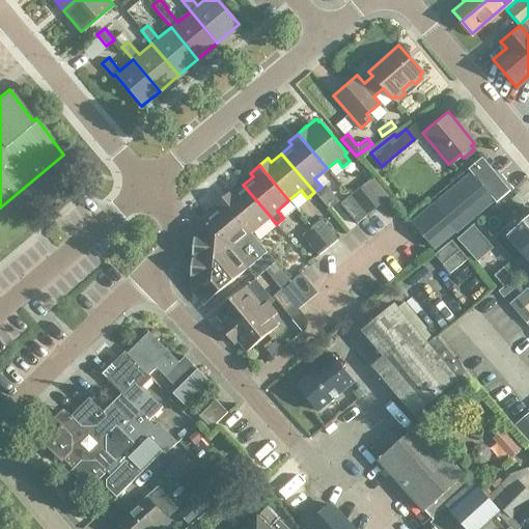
[(454,230),(493,198),(496,195),(495,194),(492,196),(473,173),(476,171),(474,169),(411,222),(433,247),(454,229),(454,230)]
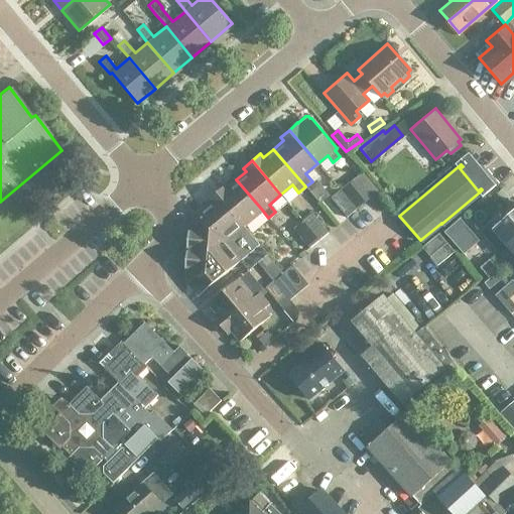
[(224,184),(215,191),(243,226),(262,210),(236,179),(227,188),(224,184)]
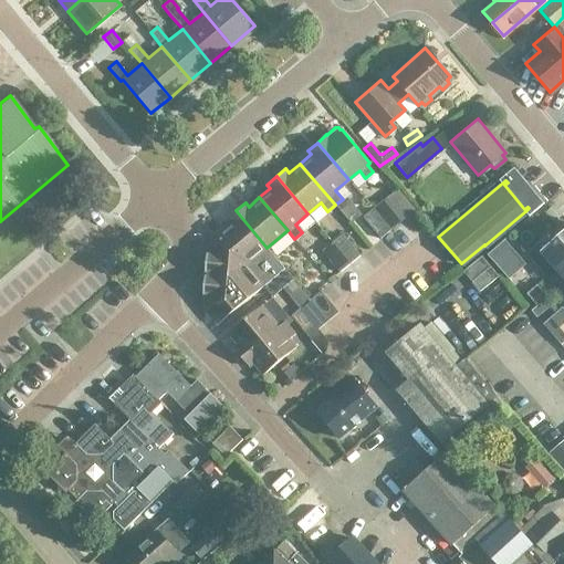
[(372,208),(389,229),(399,220),(382,199),(372,208)]
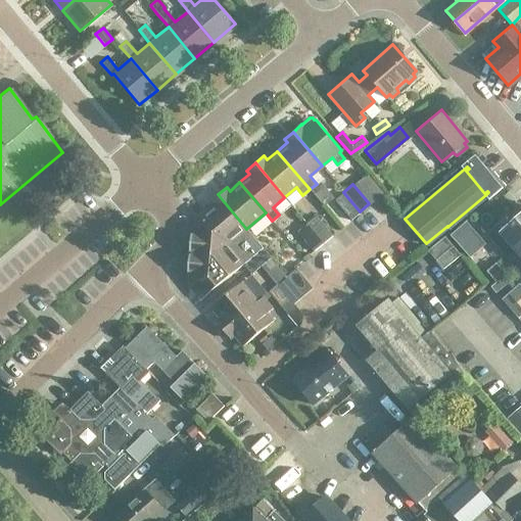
[(516,199),(509,190),(503,195),(510,204),(516,199)]
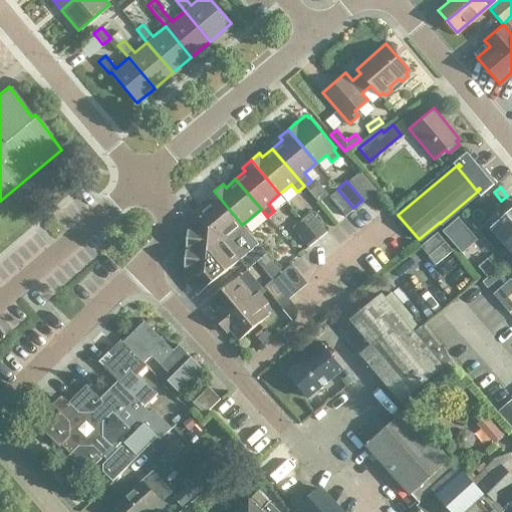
[(353,208),(337,189),(328,196),(344,216),(353,208)]
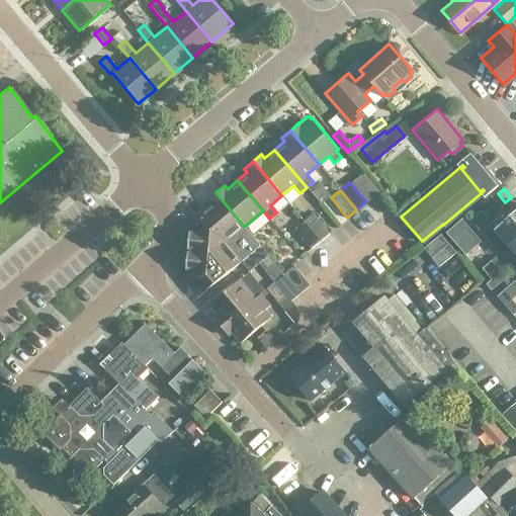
[(244,227),(216,192),(206,199),(209,203),(190,220),(189,232),(188,232),(187,248),(188,248),(188,252),(186,252),(185,268),(186,268),(185,280),(198,296),(240,261),(259,245),(244,227)]
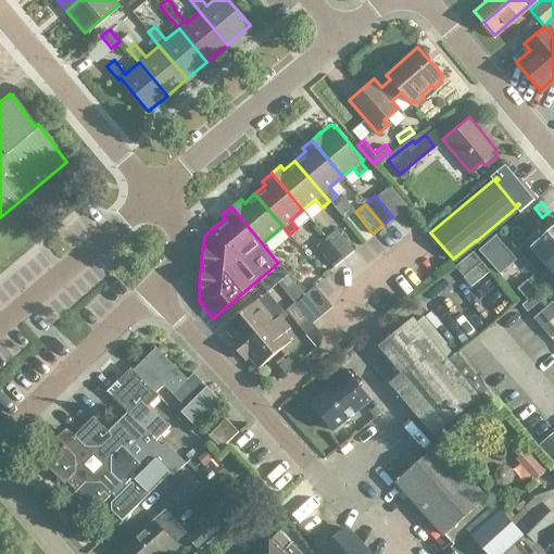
[(518,250),(538,273),(546,265),(545,265),(553,257),(553,227),(532,247),(528,242),(518,250)]
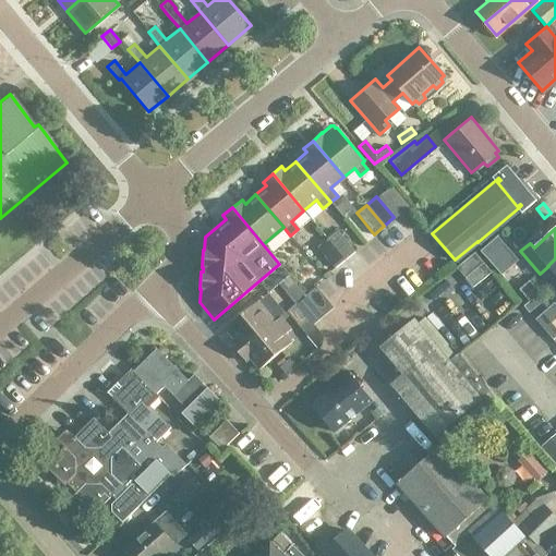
[(326,238),(343,260),(353,251),(336,229),(326,238)]
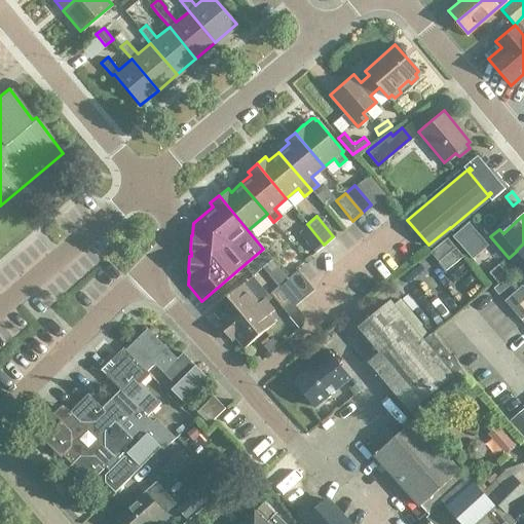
[(324,245),(307,224),(298,232),(314,252),(324,245)]
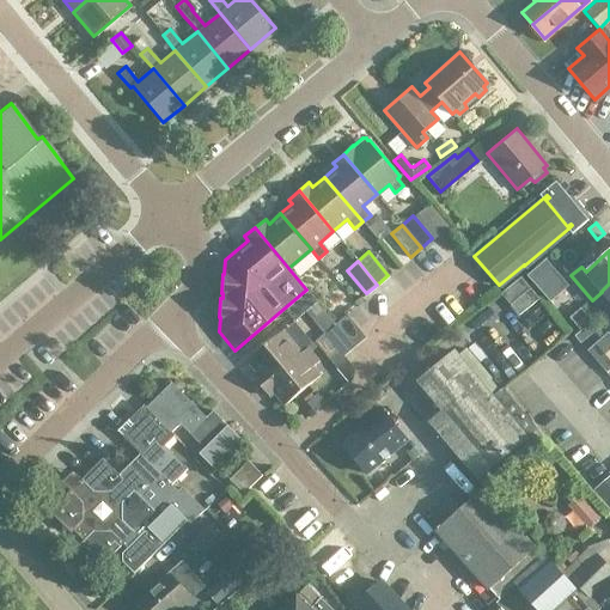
[(547,284),(554,278),(544,266),(530,279),(548,300),(556,294),(547,284)]
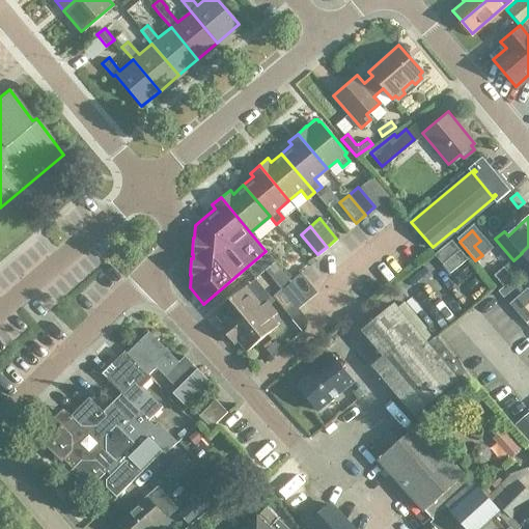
[(441,262),(458,249),(450,240),(433,254),(441,262)]
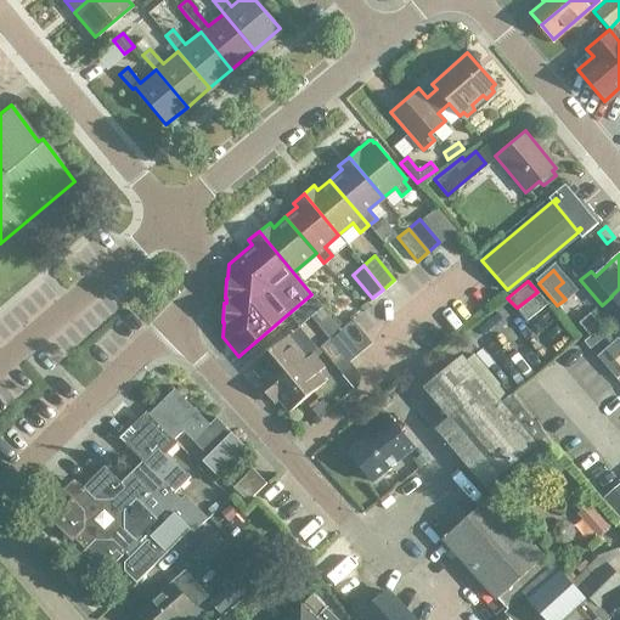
[(525,320),(547,303),(537,292),(517,309),(525,320)]
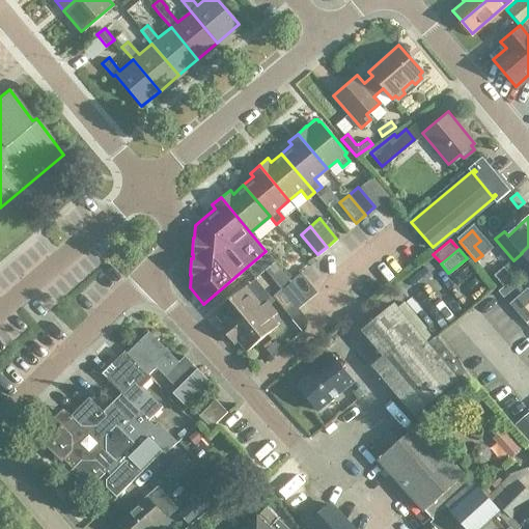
[(266,251),(246,268),(254,277),(274,260),(266,251)]
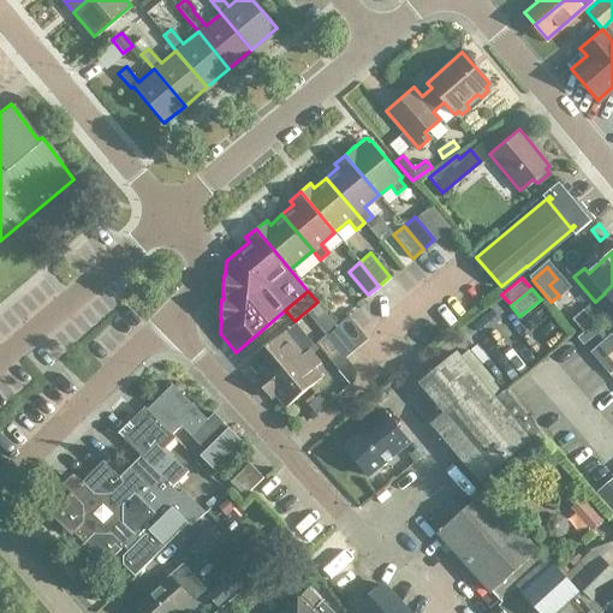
[(325,334),(335,325),(317,303),(305,313),(325,334)]
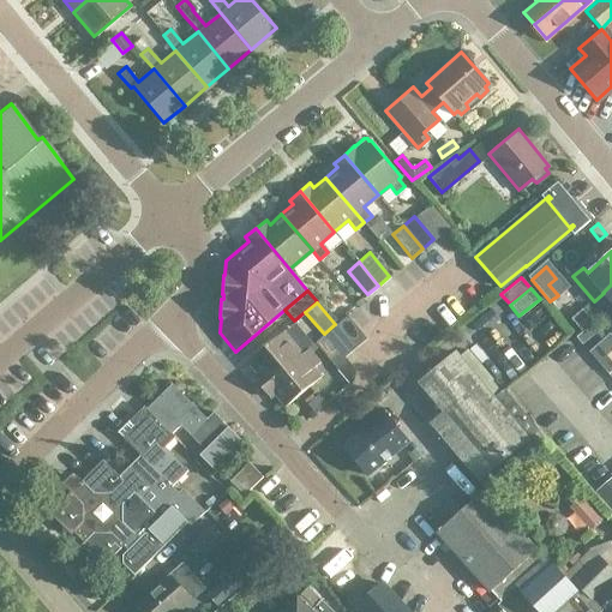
[(347,315),(335,324),(354,347),(366,337),(347,315)]
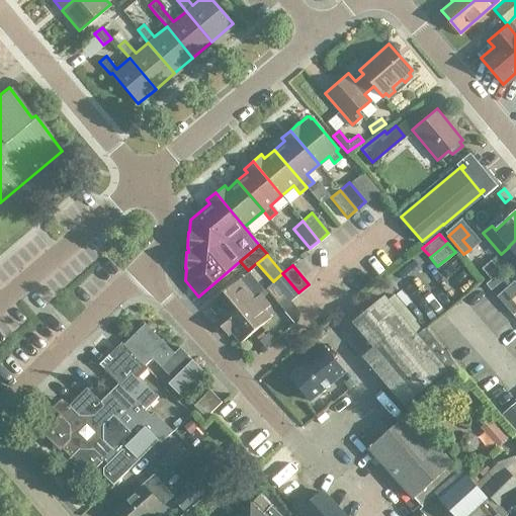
[(282,273),(273,281),(265,288),(278,305),(287,297),(289,301),(298,292),(282,273)]
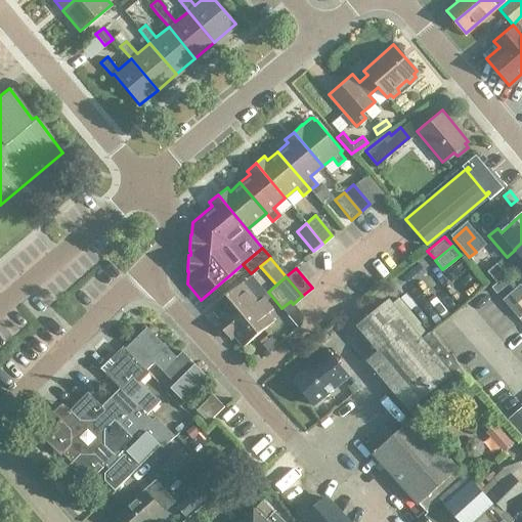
[(496,294),(509,283),(504,276),(490,287),(496,294)]
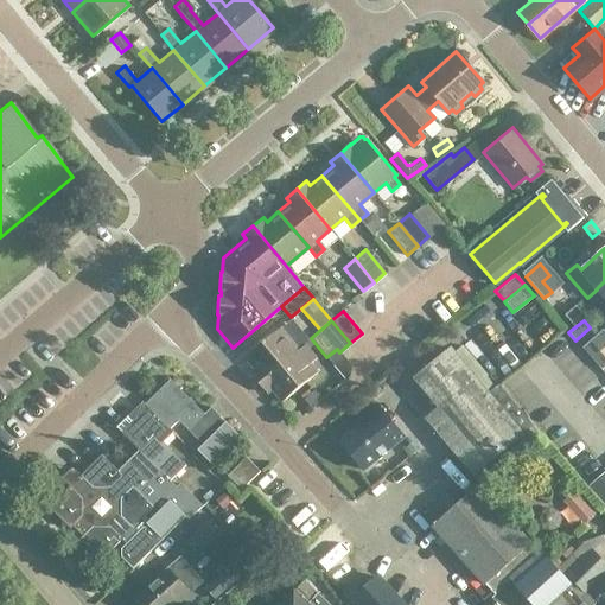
[(298,349),(279,326),(243,357),(253,369),(249,373),(258,382),(298,349)]
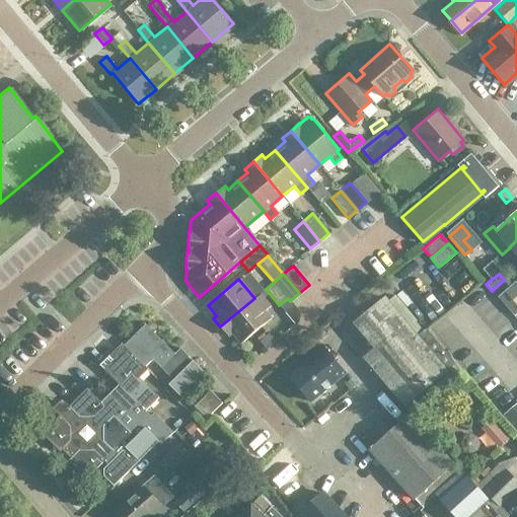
[(505,306),(512,300),(503,291),(497,297),(505,306)]
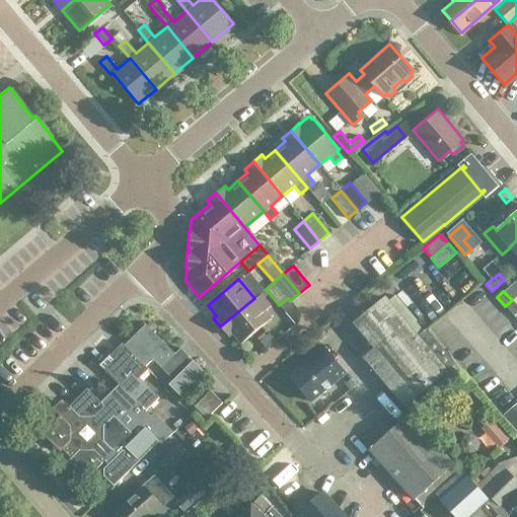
[(254,298),(220,326),(227,336),(231,333),(239,343),(271,317),(264,310),(269,305),(260,294),(254,298)]
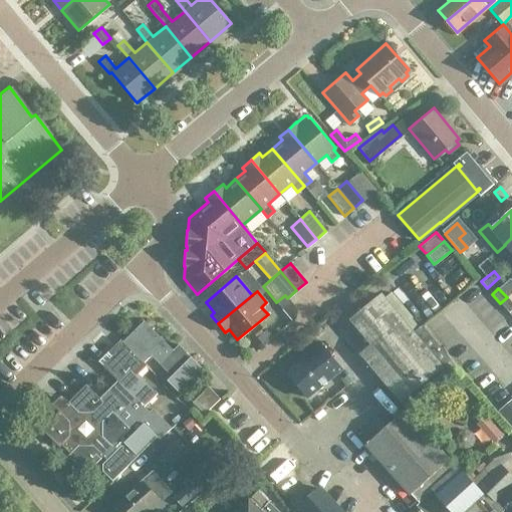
[(421,325),(414,331),(381,294),(351,320),(371,344),(360,353),(400,401),(404,398),(449,358),(421,325)]
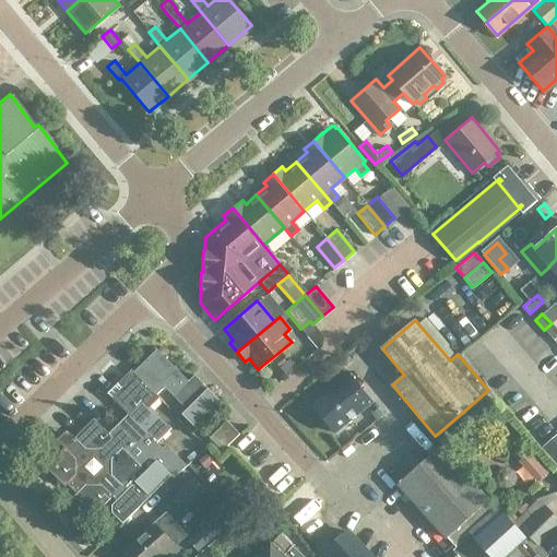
[(556,330),(552,323),(544,330),(553,340),(556,335),(556,330)]
